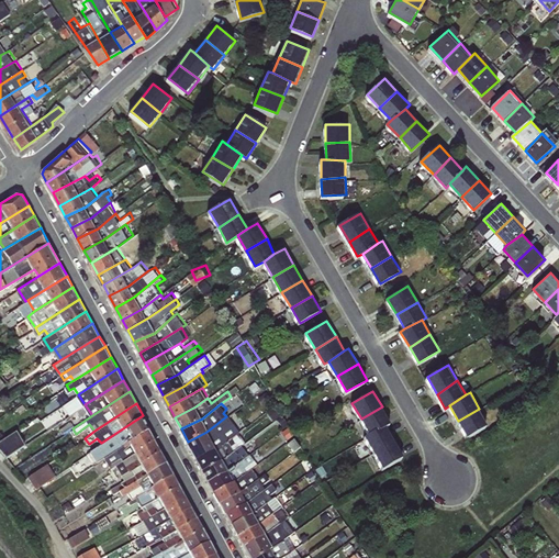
[(382,406),(361,419),(369,434),(387,425),(391,422),(382,406)]
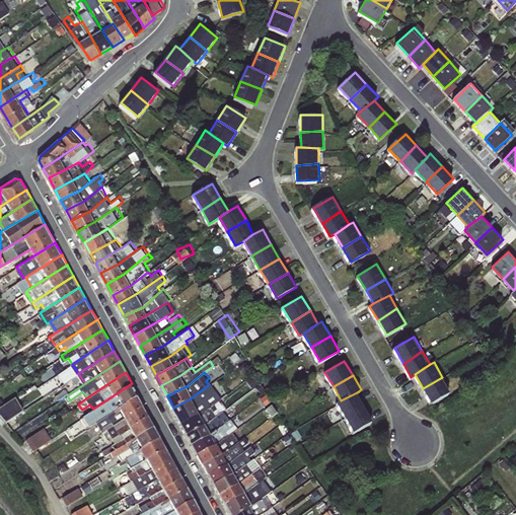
[(442,377),(423,388),(432,402),(450,391),(442,377)]
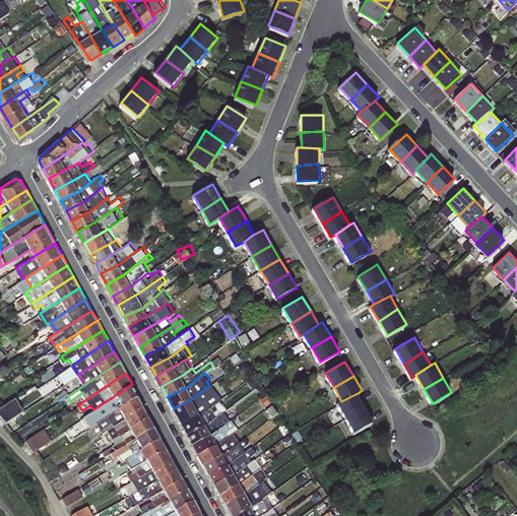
[(217,379),(209,385),(191,399),(174,408),(182,423),(220,399),(227,394),(223,387),(217,379)]
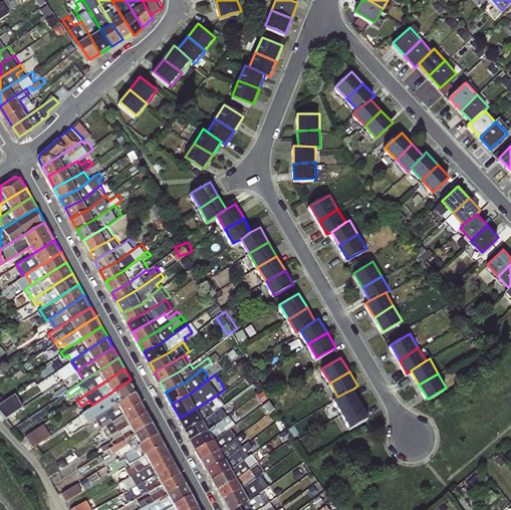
[(91,422),(97,418),(137,392),(131,379),(92,405),(80,414),(85,421),(89,418),(91,422)]
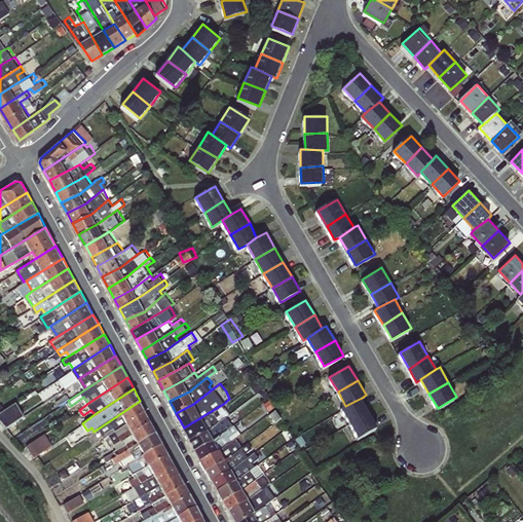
[(350,423),(369,411),(362,398),(345,406),(341,408),(350,423)]
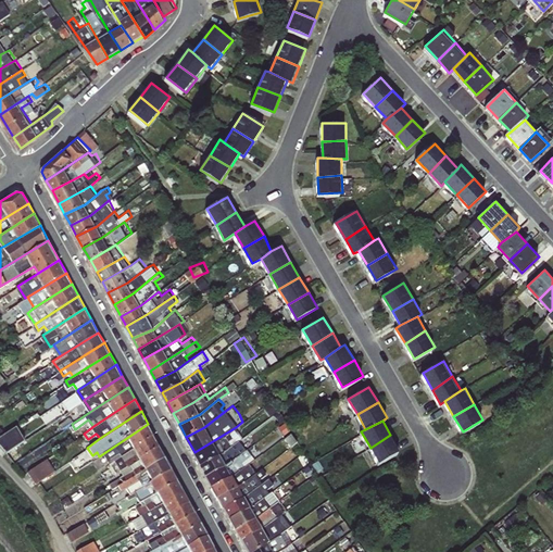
[(0,434),(7,449),(28,438),(21,423),(0,433),(0,434)]
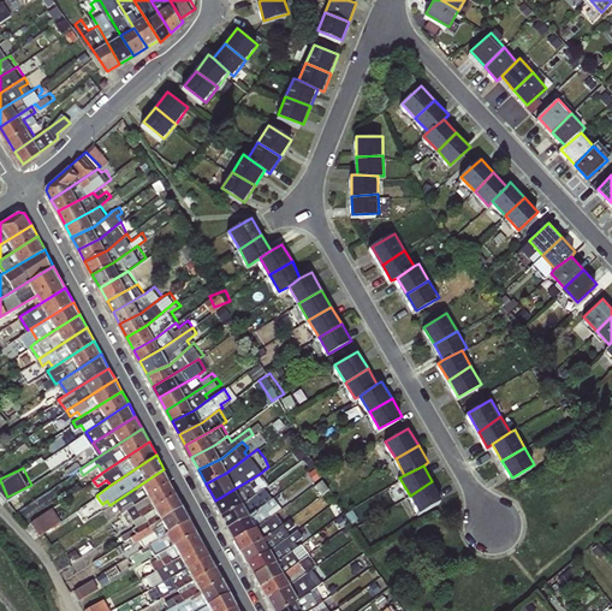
[(124,511),(132,504),(170,480),(164,469),(117,500),(124,511)]
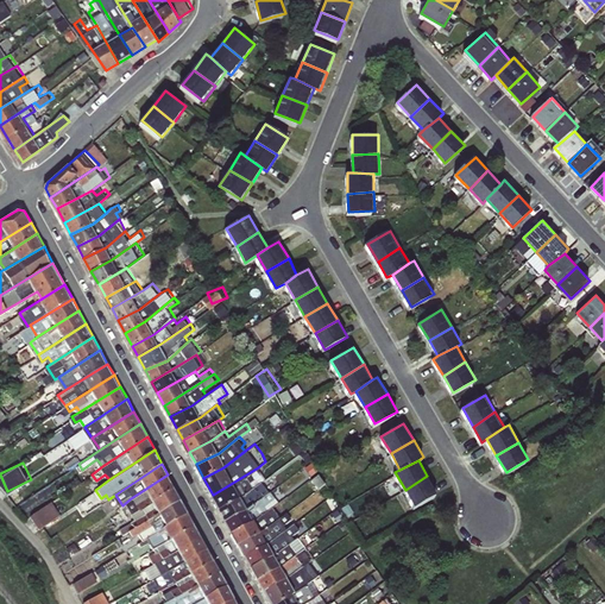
[(262,473),(258,467),(213,495),(220,508),(256,486),(252,480),(262,473)]
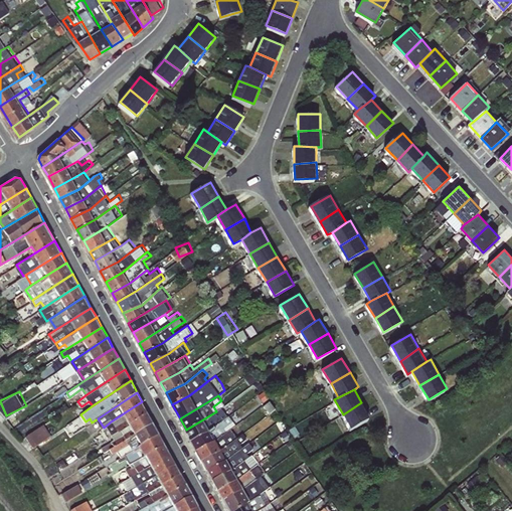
[(109,438),(114,434),(148,411),(142,401),(111,421),(114,426),(105,432),(109,438)]
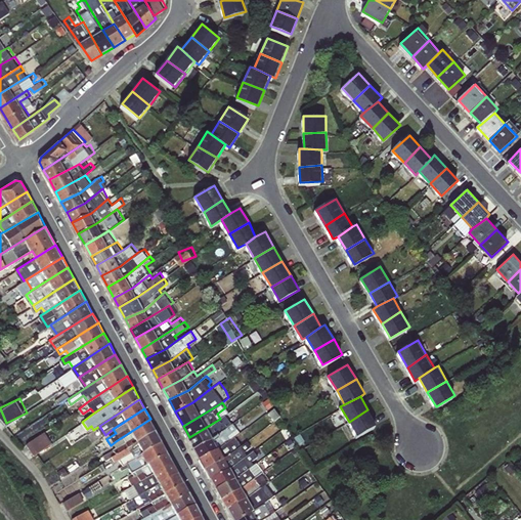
[(367,409),(349,422),(357,435),(377,424),(367,409)]
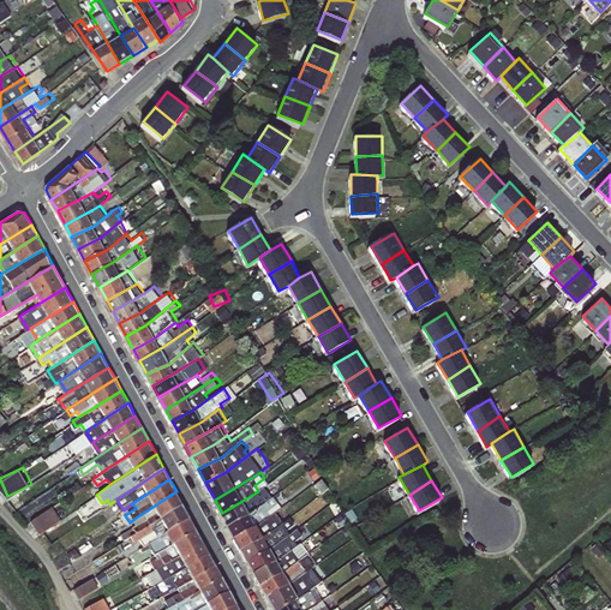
[(265,484),(258,491),(222,513),(228,525),(274,495),(265,484)]
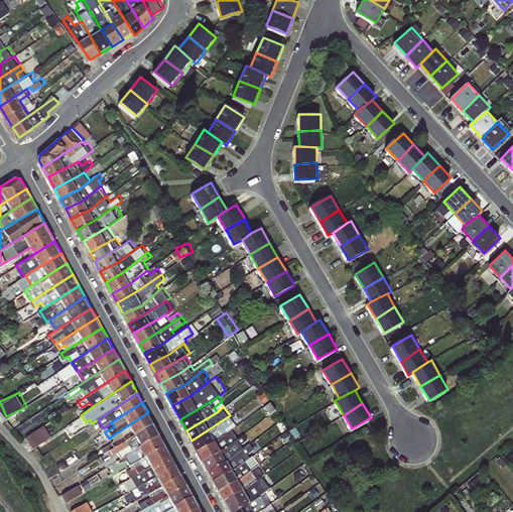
[(106,452),(111,449),(153,422),(148,412),(114,434),(116,438),(103,445),(106,452)]
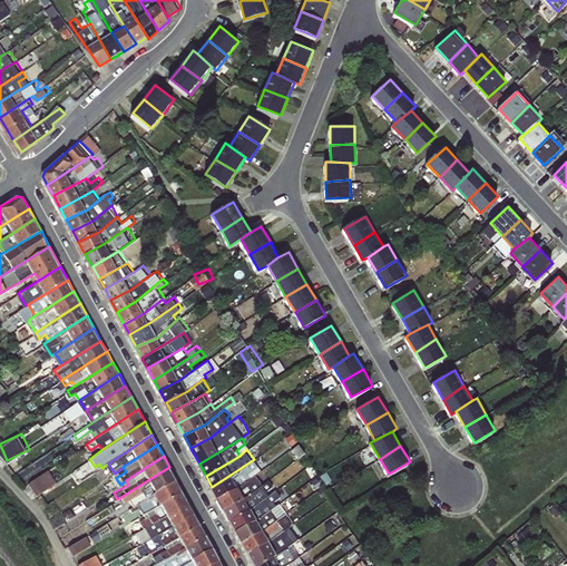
[(256,458),(254,459),(212,487),(218,497),(253,476),(250,472),(260,464),(256,458)]
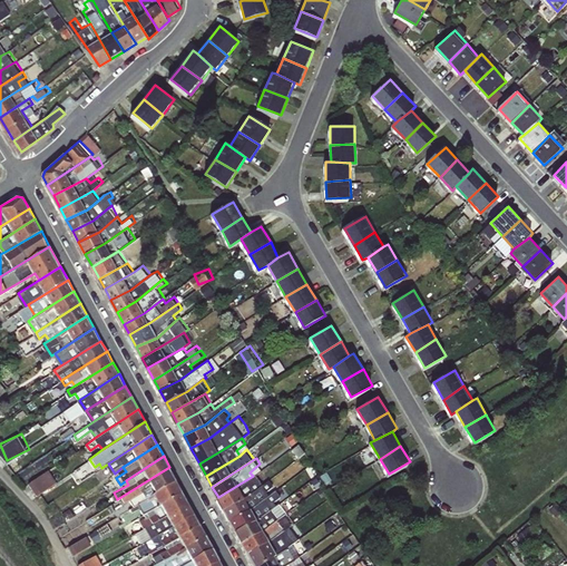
[(33,478),(41,490),(61,478),(54,466),(33,478)]
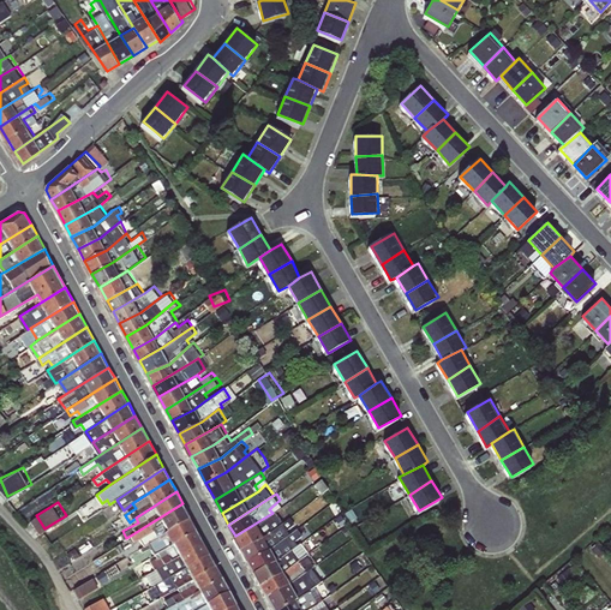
[(142,537),(147,543),(191,518),(183,503),(132,534),(137,540),(142,537)]
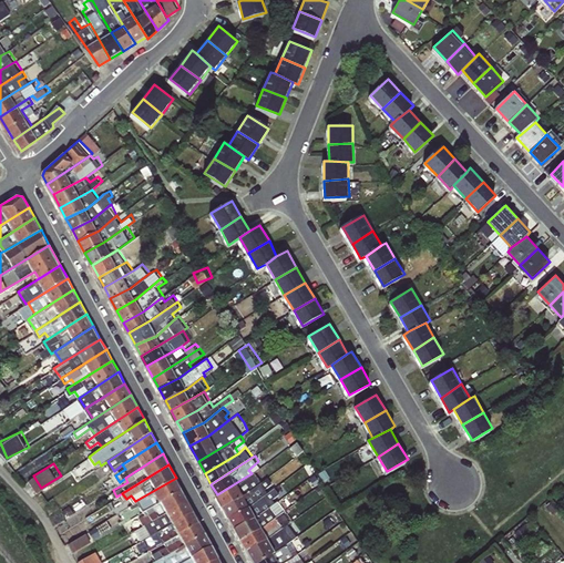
[(253,472),(252,473),(217,494),(223,507),(270,476),(272,473),(267,468),(256,476),(253,472)]
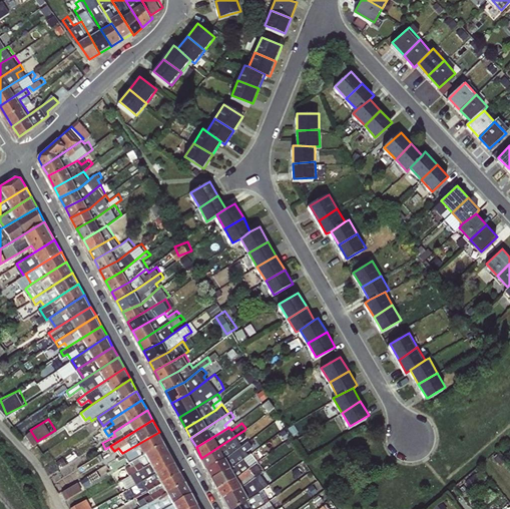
[(250,438),(244,430),(201,458),(206,467),(250,438)]
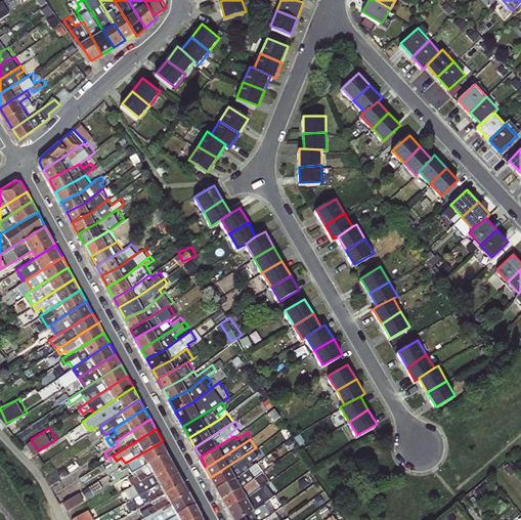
[(130,464),(134,471),(168,451),(163,441),(125,463),(121,465),(124,468),(130,464)]
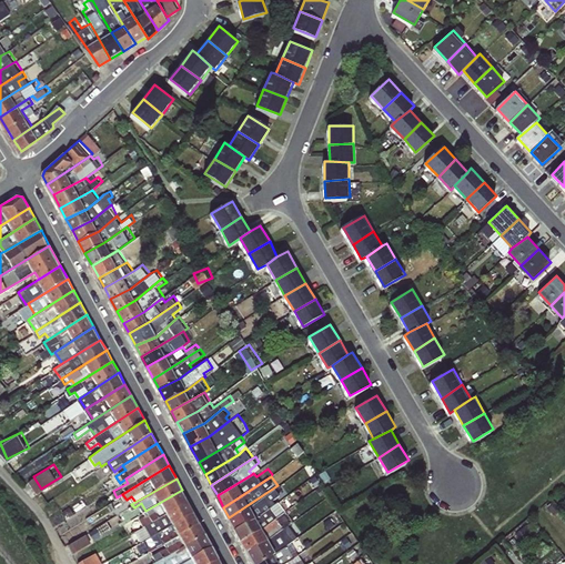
[(281,491),(278,485),(229,517),(234,527),(278,502),(274,496),(281,491)]
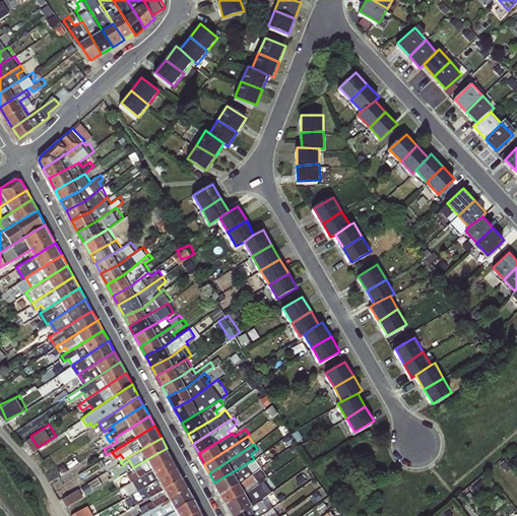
[(124,475),(127,482),(172,457),(167,448),(133,467),(134,469),(128,472),(128,473),(124,475)]
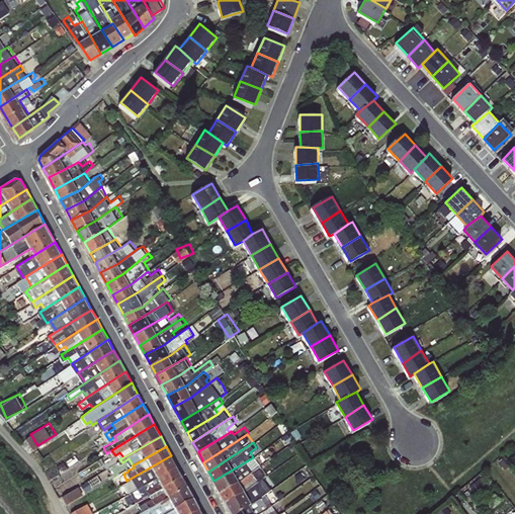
[(262,463),(259,465),(221,492),(226,502),(263,477),(285,460),(280,454),(267,463),(271,466),(268,469),(262,463)]
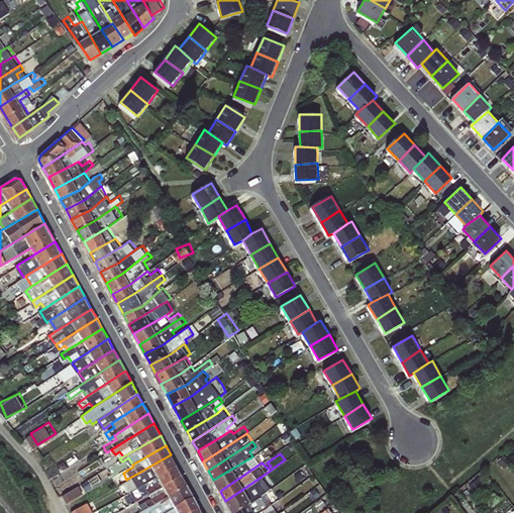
[(138,487),(145,483),(177,466),(171,454),(126,480),(125,481),(130,490),(138,487)]
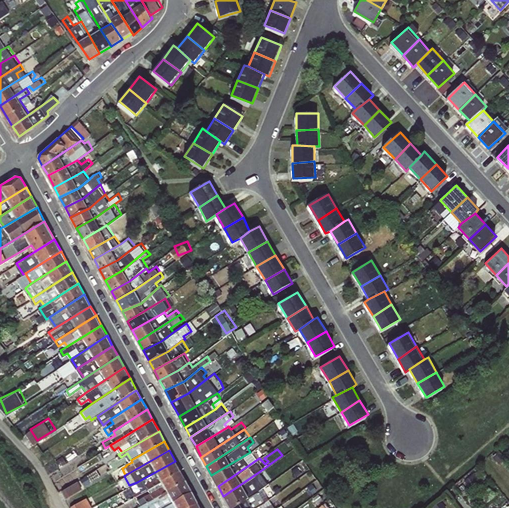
[(256,460),(250,452),(211,475),(218,486),(256,460)]
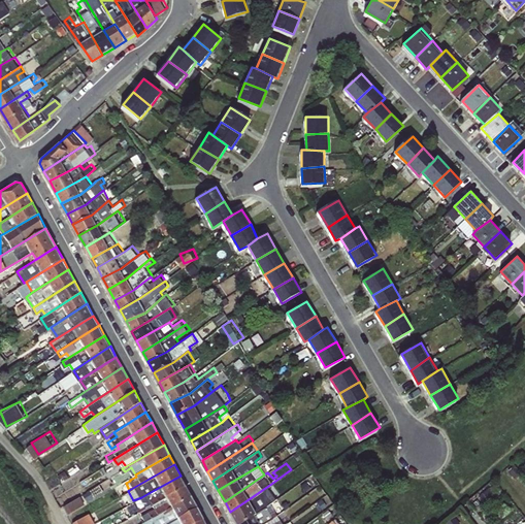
[(144,509),(154,502),(186,485),(181,476),(149,493),(151,496),(141,501),(144,509)]
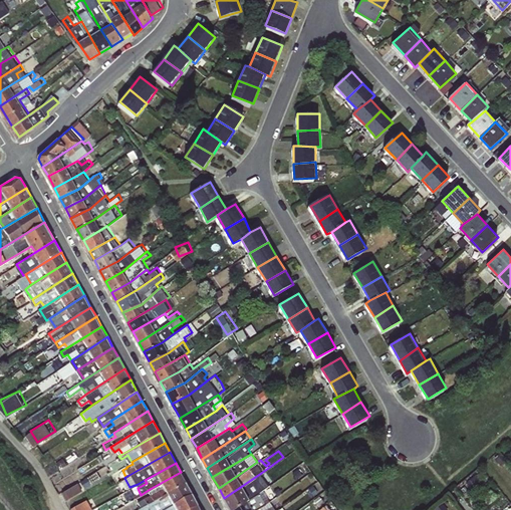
[(140,500),(143,506),(186,481),(181,472),(150,489),(153,493),(140,500)]
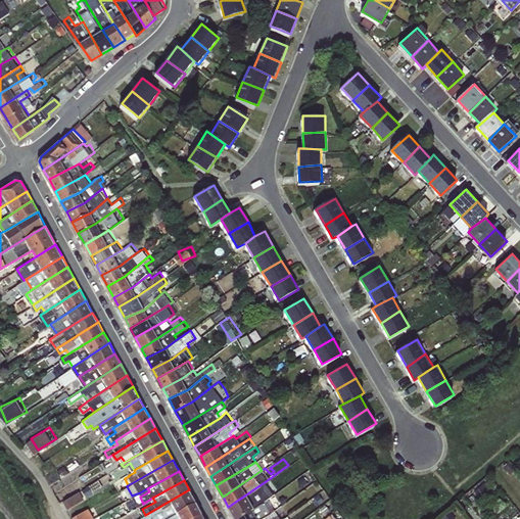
[(275,492),(266,481),(228,507),(234,518),(271,498),(275,492)]
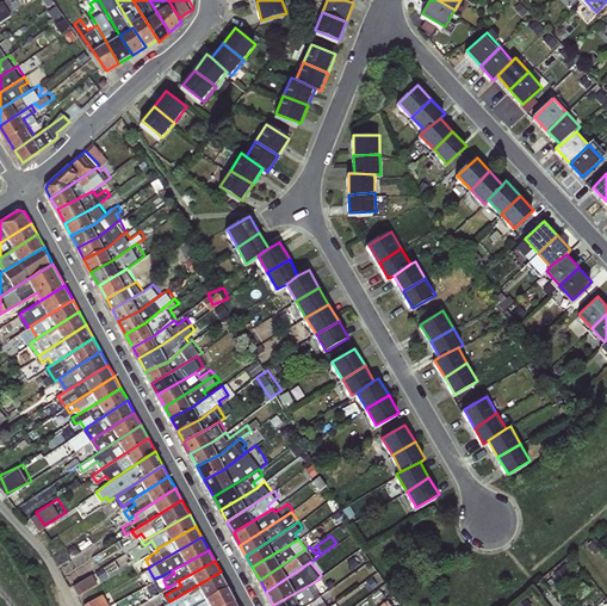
[(86,588),(103,579),(98,569),(81,579),(86,588)]
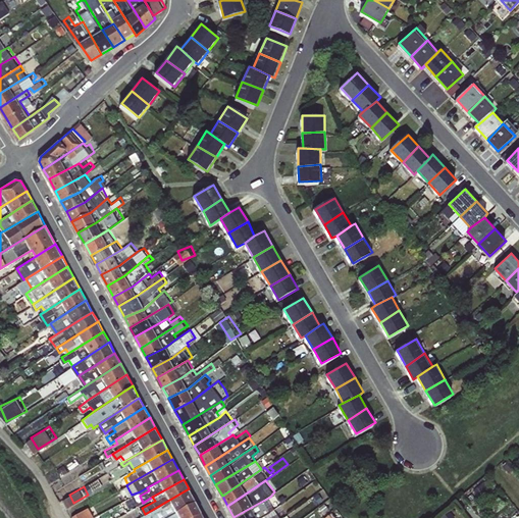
[(151,517),(152,517),(163,517),(195,501),(189,488),(145,514),(142,515),(143,517),(151,517)]
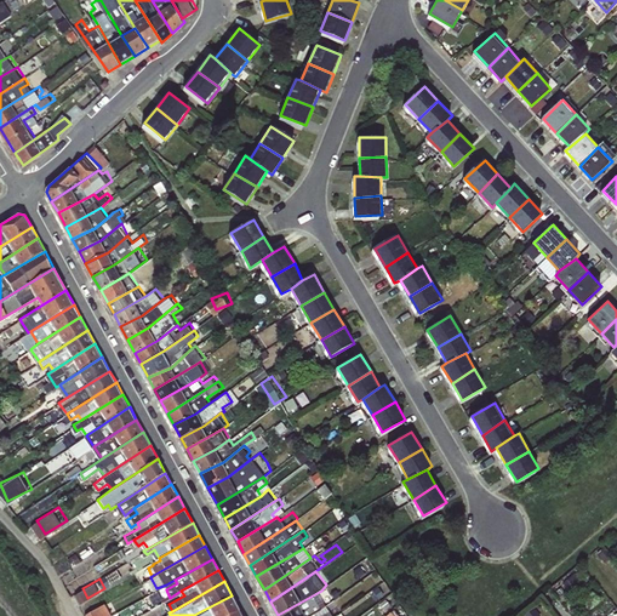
[(329,603),(321,591),(278,615),(309,615),(318,612),(329,603)]
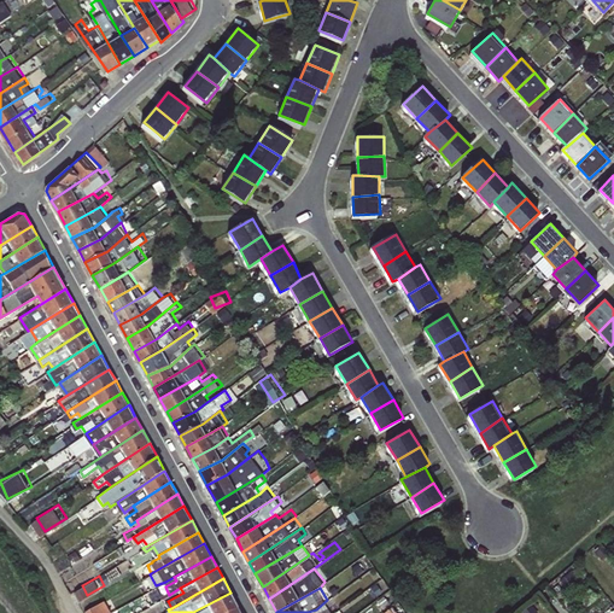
[(193,612),(226,612),(239,606),(231,593),(193,612)]
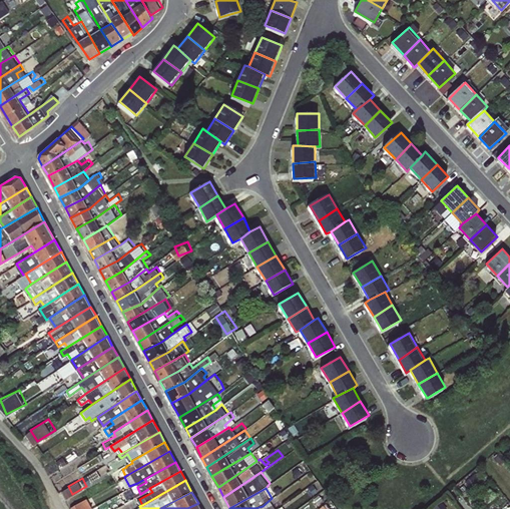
[(77,508),(88,508),(96,505),(90,495),(75,503),(77,508)]
